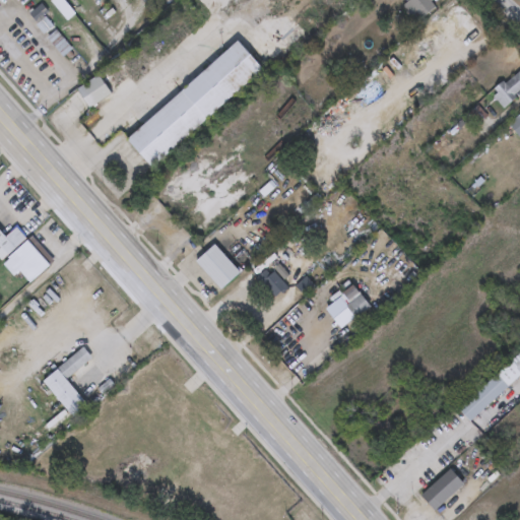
[(51,2),(53,0),(61,0),(74,14),(67,20),(51,2)]
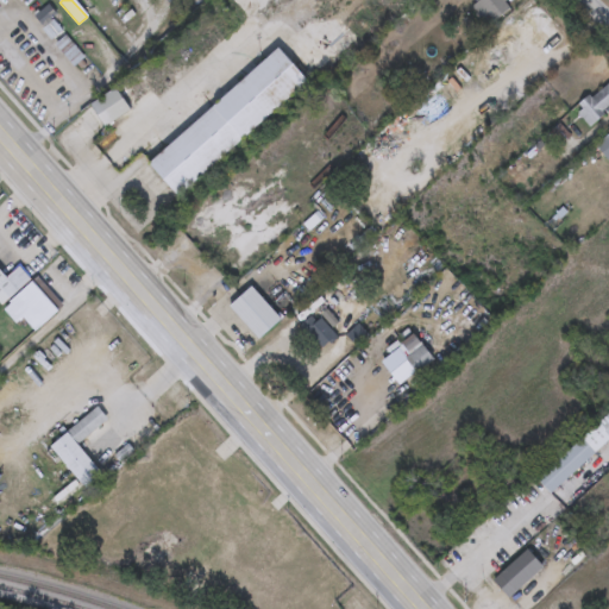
[(494,23),(476,0),(502,0),(510,10),(494,23)]
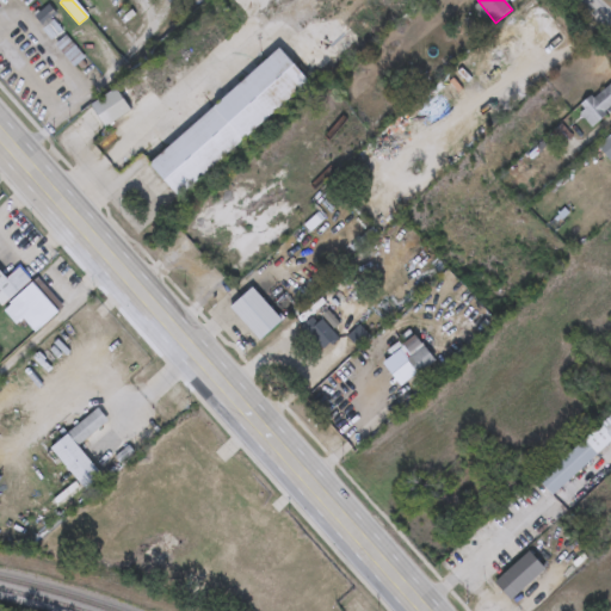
[(39,12),(51,11),(55,34),(43,35),(39,12)]
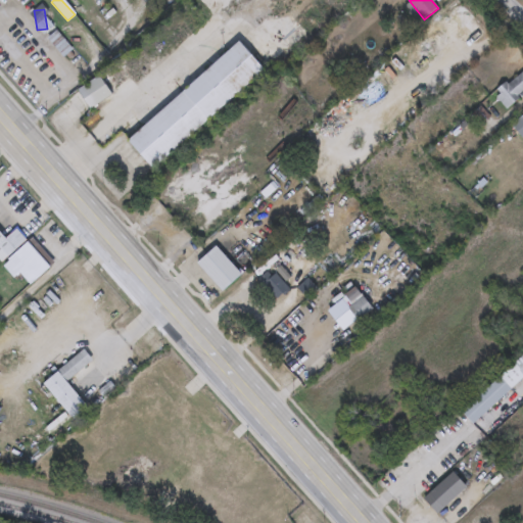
[(128,139),(242,44),(267,73),(151,169),(128,139)]
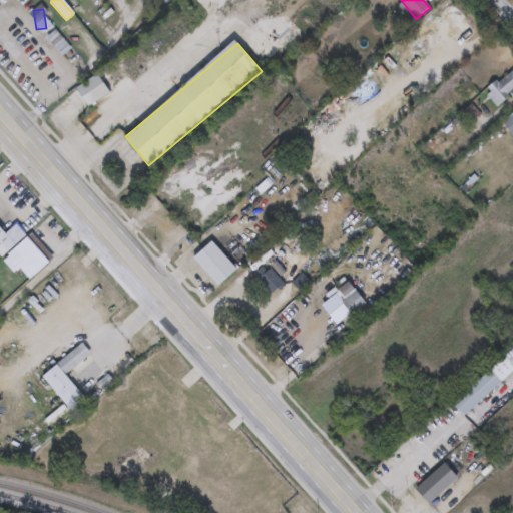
[(512,71),(512,93),(499,107),(485,95),(511,69),(512,71)]
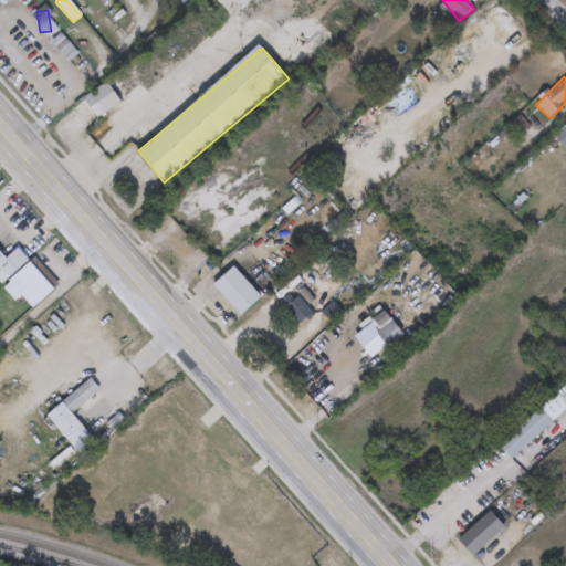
[(98,118),(85,98),(107,83),(122,103),(98,118)]
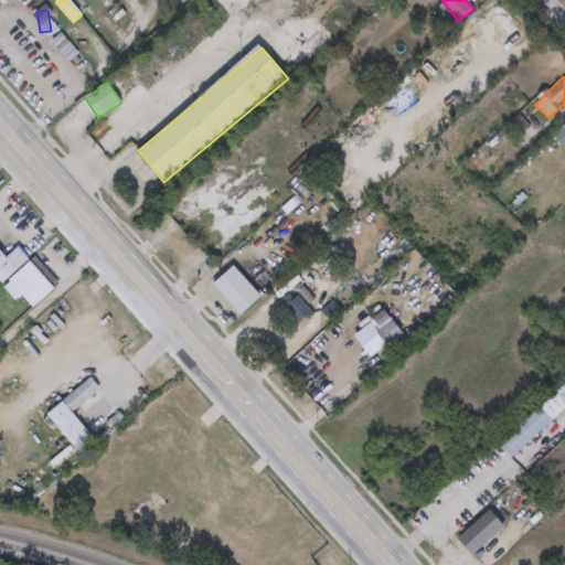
[(564,151),(554,135),(564,126),(564,151)]
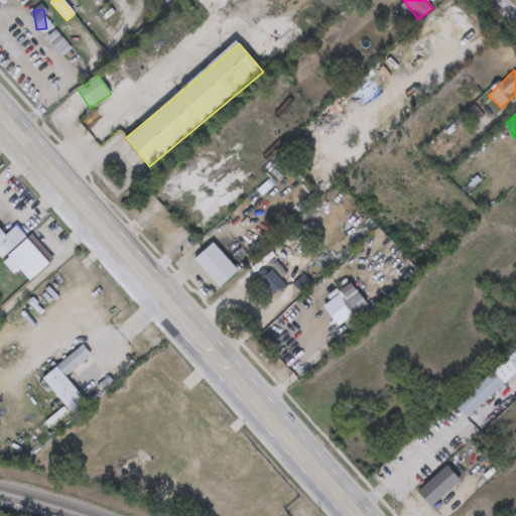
[(0,258),(0,229),(6,236),(16,227),(48,263),(29,281),(19,270),(14,275),(2,261),(0,258)]
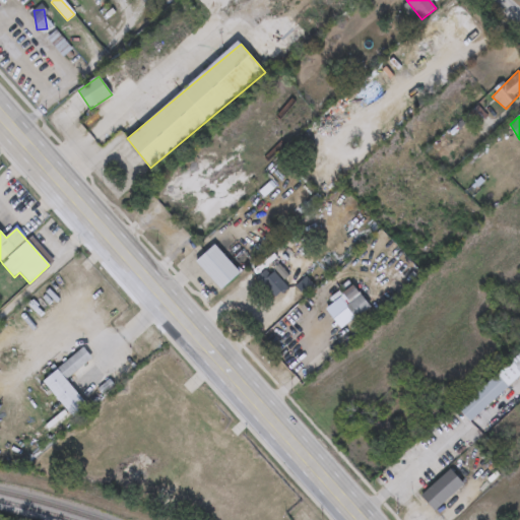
[(241,274),(221,291),(196,263),(215,246),(241,274)]
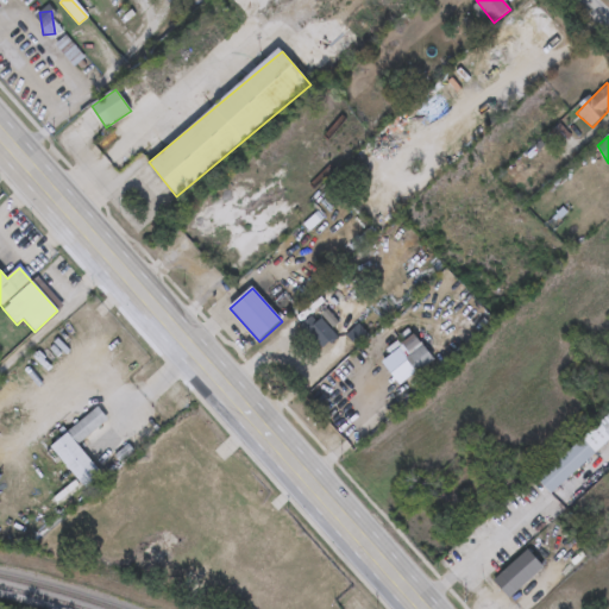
[(401,352),(415,339),(435,359),(421,372),(401,352)]
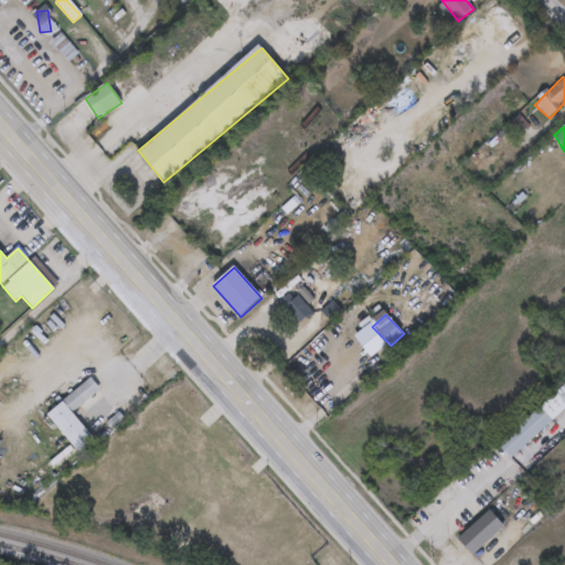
[(95,441),(78,455),(46,415),(91,380),(99,391),(72,412),(95,441)]
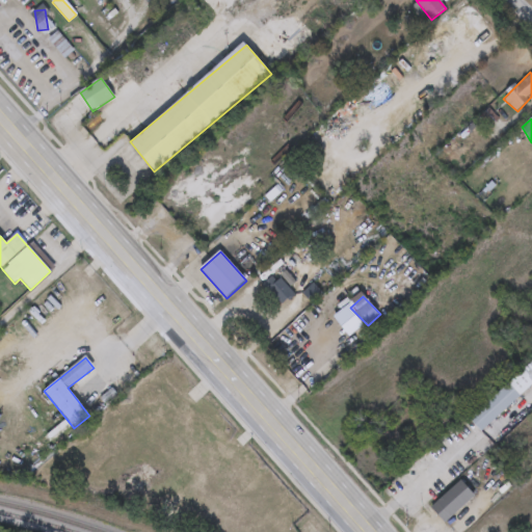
[(476,497),(445,525),(431,509),(461,482),(476,497)]
